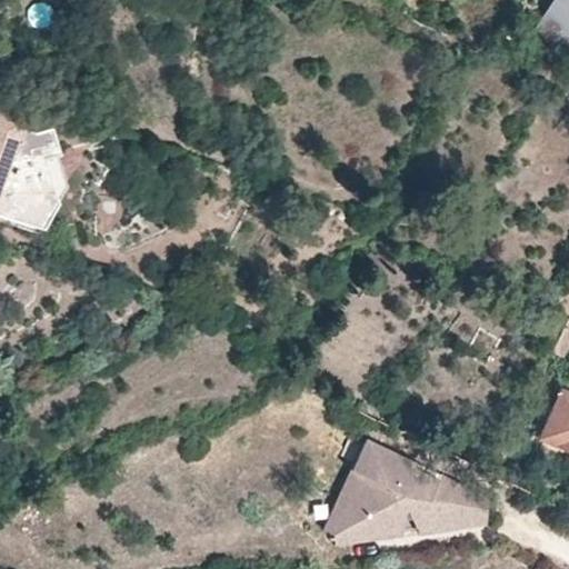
[(568,48),(568,0),(553,0),(537,30),(568,48)]
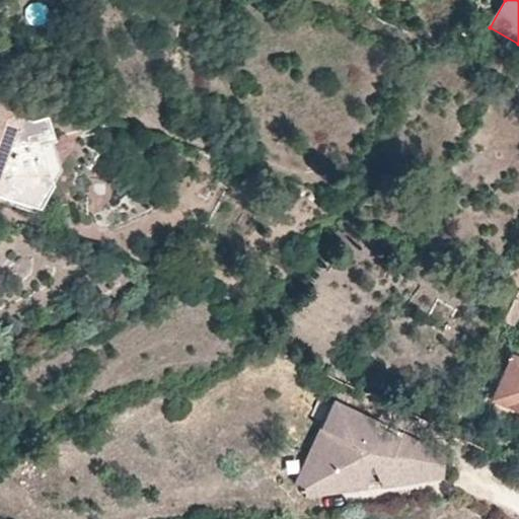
[(0,194),(44,211),(54,187),(42,146),(54,143),(49,120),(32,124),(24,121),(22,126),(0,117),(0,194)]
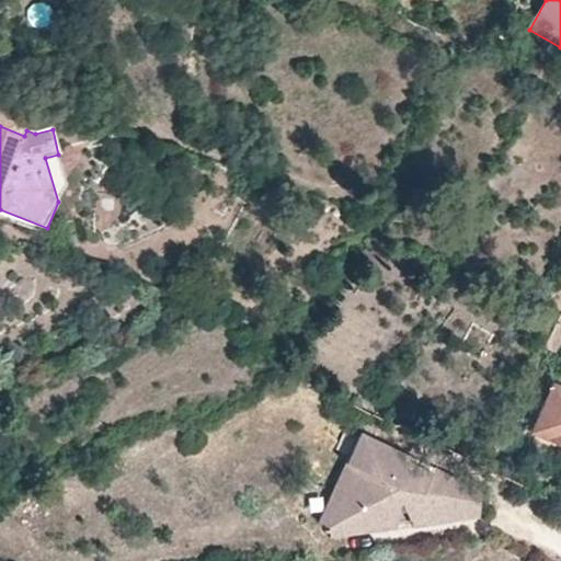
[(560,315),(557,313),(542,348),(558,356),(560,347),(560,315)]
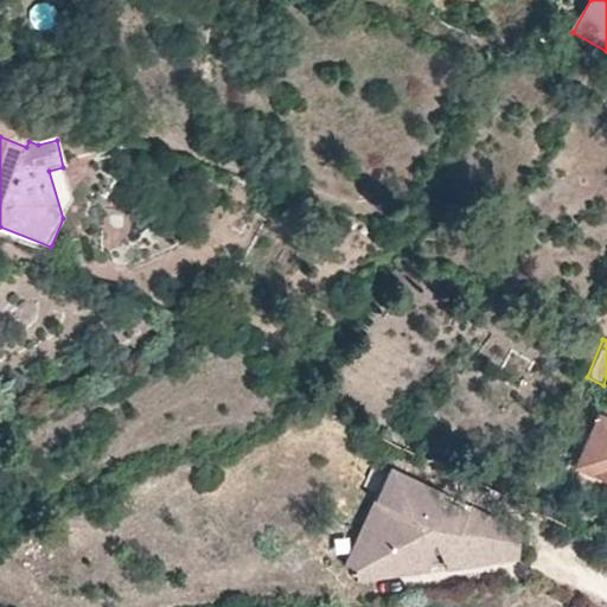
[(606,419),(586,467),(606,477),(606,419)]
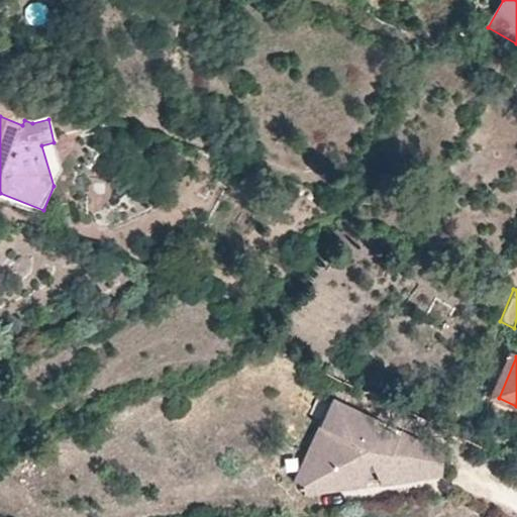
[(408,457),(417,437),(333,398),(320,426),(330,430),(305,485),(304,487),(364,479),(362,464),(378,462),(380,477),(409,473),(408,457)]
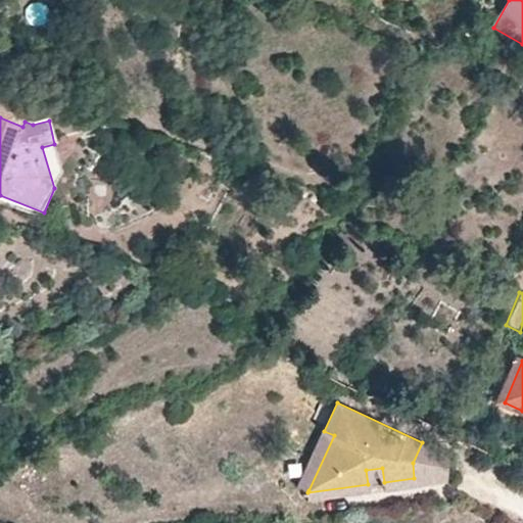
[(448,473),(447,467),(453,457),(422,442),(413,463),(414,478),(384,482),(382,468),(366,470),(368,484),(307,492),(308,503),(450,483),(448,473)]
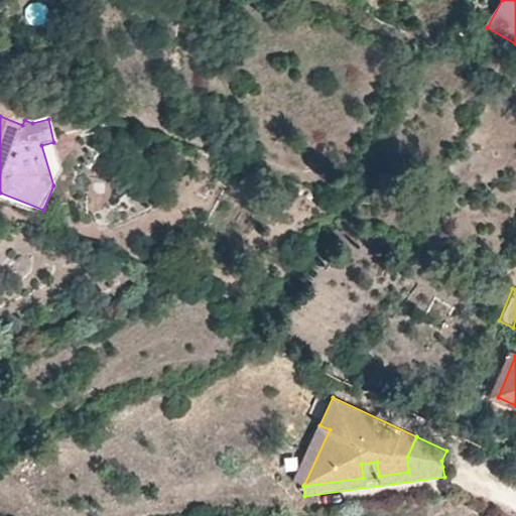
All buildings are outlined.
